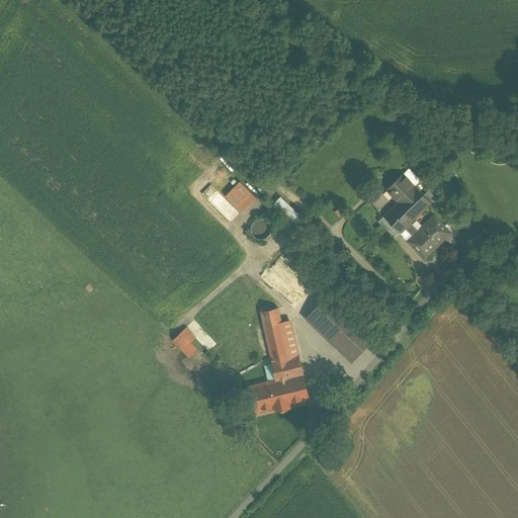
[(383,216),(400,233),(405,229),(411,223),(440,193),(432,186),(424,195),(403,174),(386,189),(399,201),(383,216)]
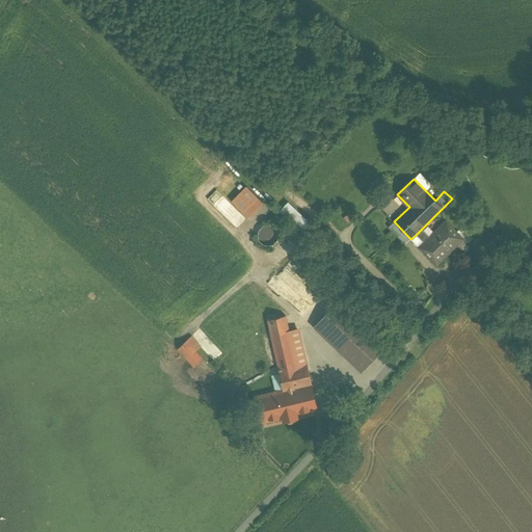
[(253,219),(268,203),(249,185),(235,203),(253,219)]
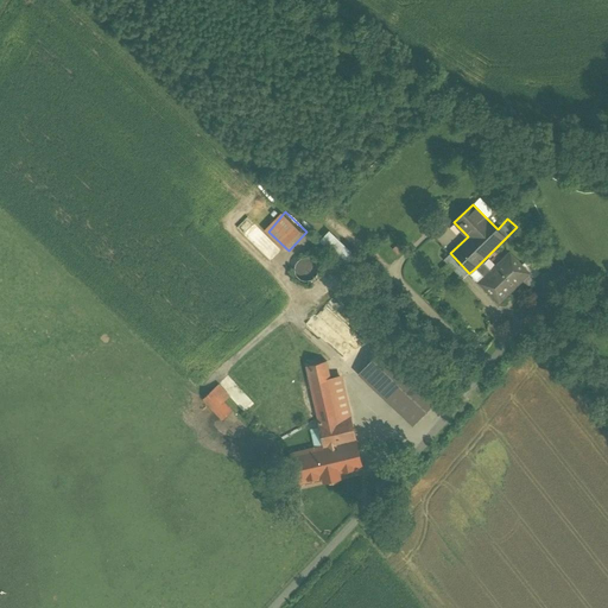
[(249,217),(239,228),(247,236),(258,226),(249,217)]
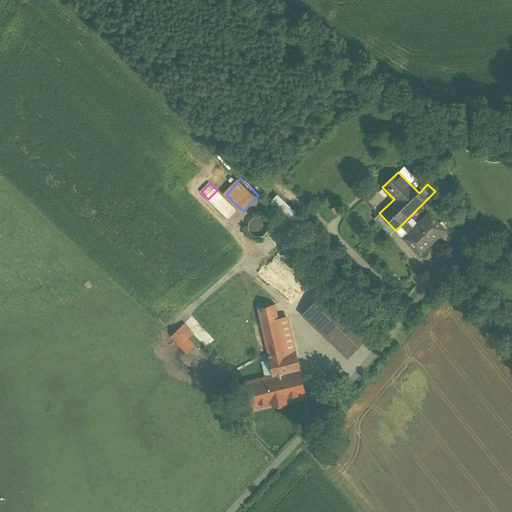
[(251,217),(249,219),(248,221),(248,224),(248,226),(248,228),(249,231),(250,233),(252,234),(254,235),(256,236),(259,237),(261,236),(263,236),(266,235),(267,233),(269,231),(270,229),(270,227),(271,224),(270,222),(269,220),(268,218),(266,216),(264,215),(262,214),(259,214),(257,214),(255,215),(253,216),(251,217)]
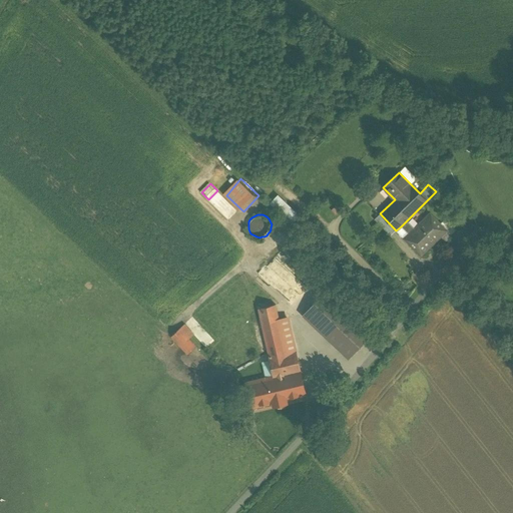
[(407,220),(401,226),(409,234),(404,238),(421,255),(446,230),(430,214),(415,228),(407,220)]
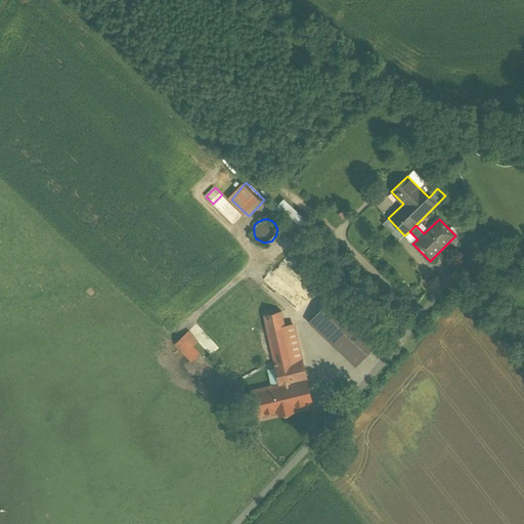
[(339,289),(313,314),(358,358),(384,333),(339,289)]
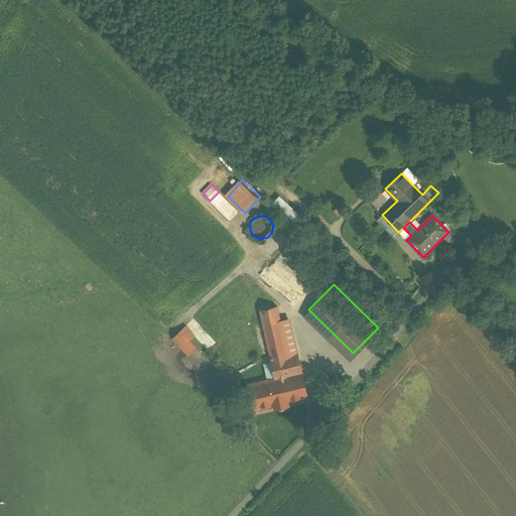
[(275,301),(255,306),(271,377),(247,382),(253,410),(306,398),(295,348),(285,350),(275,301)]
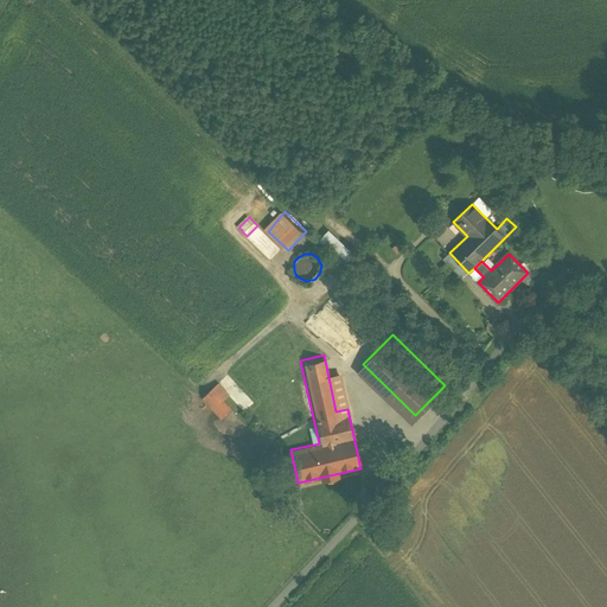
[(228,402),(234,396),(221,383),(204,398),(227,421),(237,411),(228,402)]
